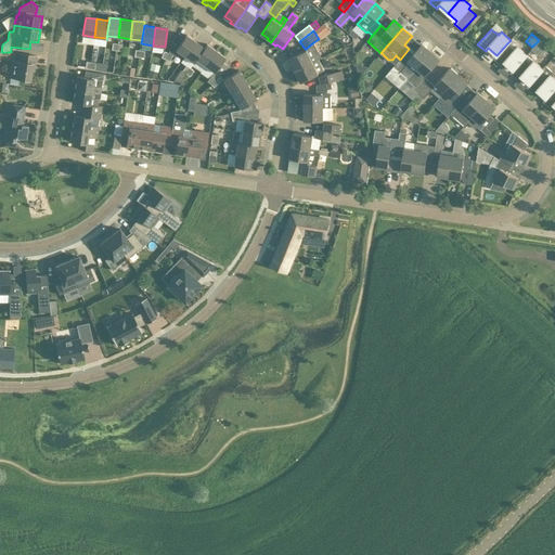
[(176,35),(168,53),(165,60),(169,62),(172,55),(176,57),(179,52),(190,37),(186,35),(182,40),(176,35)]
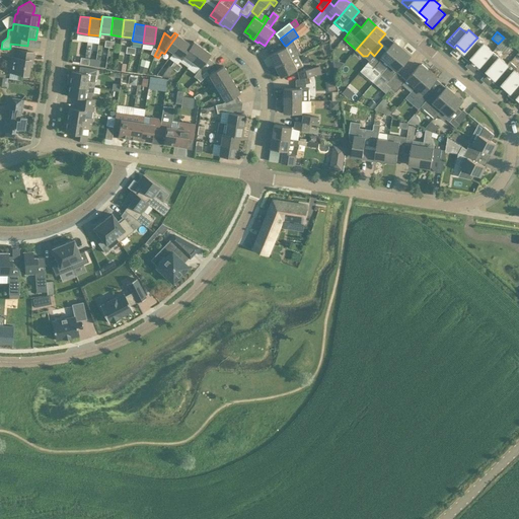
[(177,34),(167,49),(181,59),(183,56),(183,55),(191,45),(183,39),(177,34)]
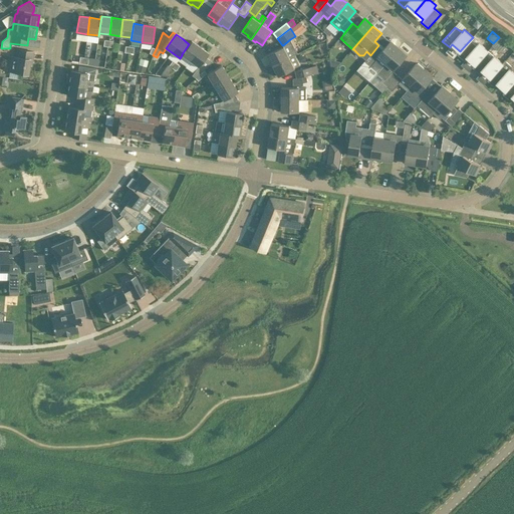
[(507,45),(499,38),(492,45),(500,52),(507,45)]
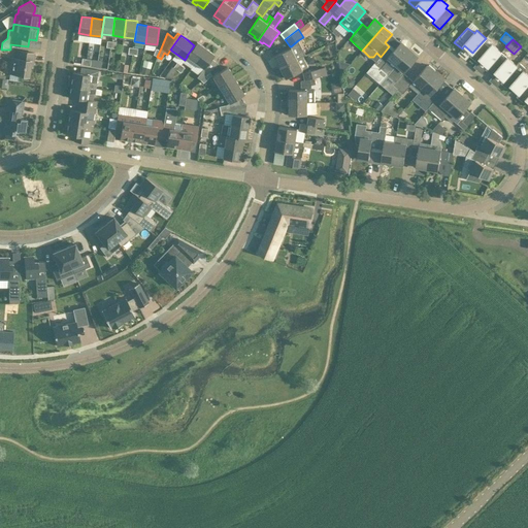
[(187,57),(195,62),(205,48),(197,41),(194,45),(187,56),(187,57)]
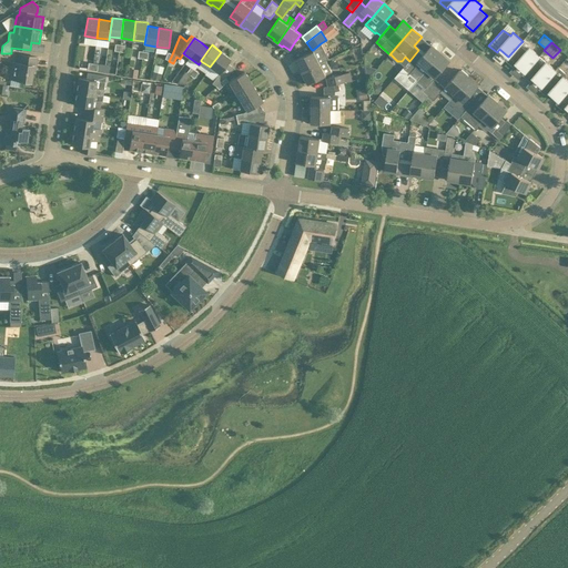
[(514,67),(517,64),(525,71),(536,59),(537,59),(539,56),(529,47),(527,51),(519,44),(508,57),(506,60),(514,67)]
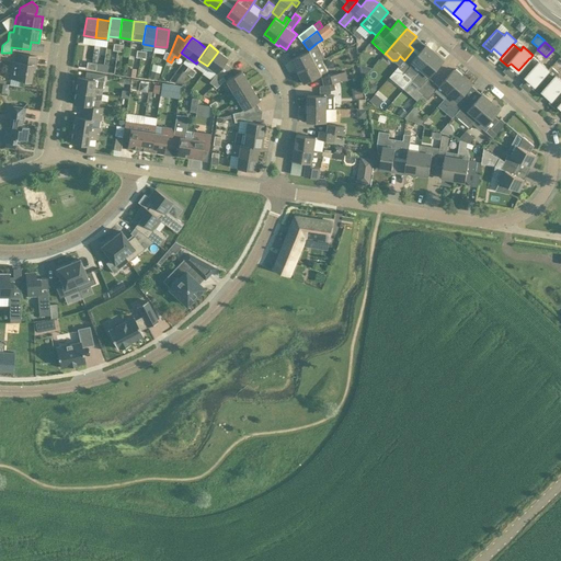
[(413,49),(404,60),(399,67),(395,72),(408,83),(412,79),(422,68),(435,53),(426,45),(418,54),(413,49)]
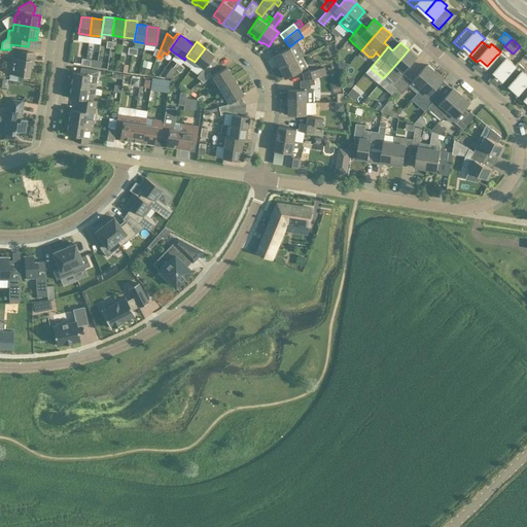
[(299,44),(275,56),(278,63),(277,63),(279,68),(296,59),(303,56),(303,57),(304,56),(299,44)]
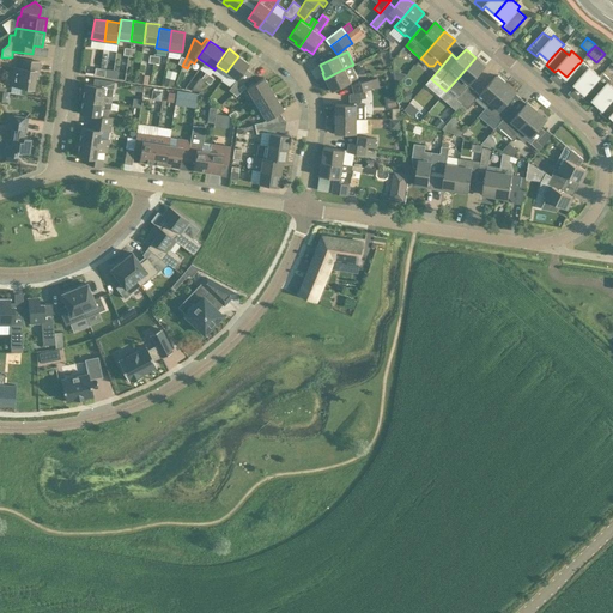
[(236,79),(229,90),(232,93),(238,87),(253,73),(246,68),(249,64),(238,56),(226,72),(236,79)]
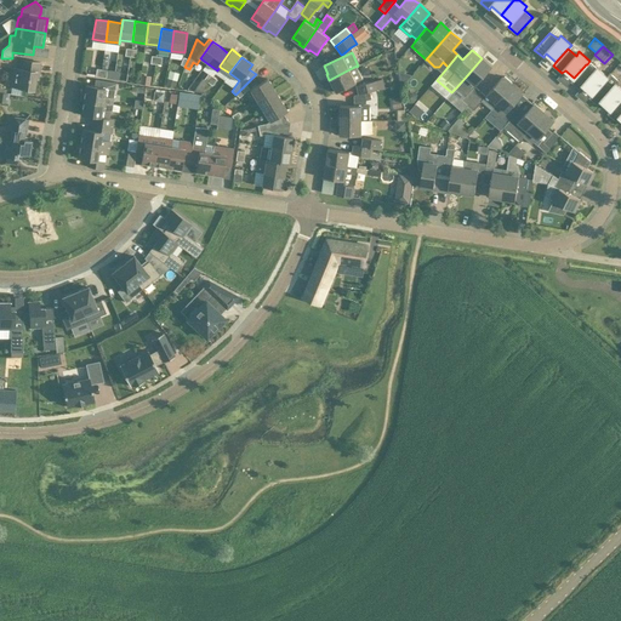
[(477,84),(491,67),(482,58),(467,75),(456,87),(466,96),(462,100),(468,104),(480,91),(476,86),(477,84)]
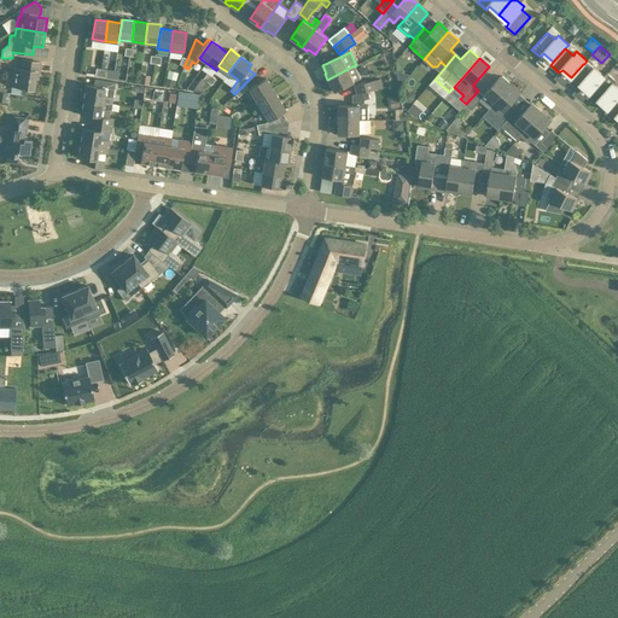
[(12,86),(22,87),(34,89),(36,71),(39,71),(41,62),(22,59),(21,68),(15,68),(12,86)]
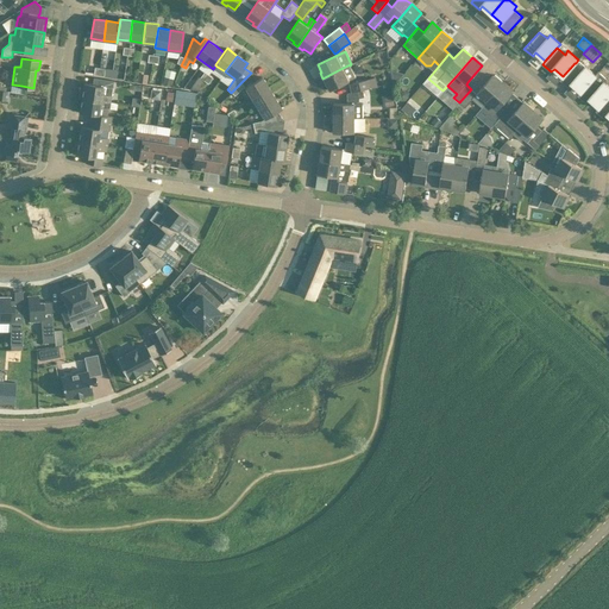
[(563,76),(560,80),(569,88),(572,85),(581,92),(596,75),(585,67),(583,70),(576,63),(575,63),(563,76)]
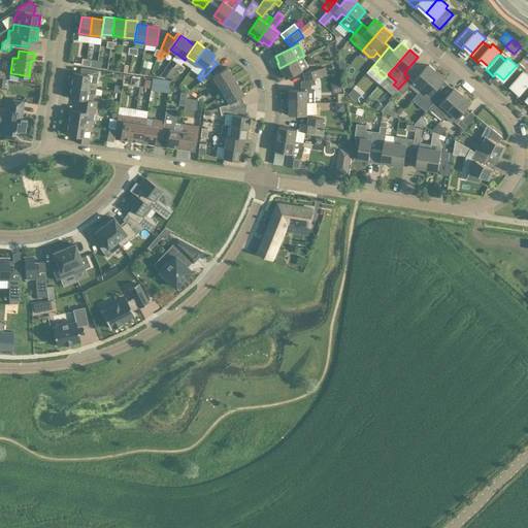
[(287,78),(296,74),(308,67),(303,57),(303,56),(297,59),(279,68),(282,72),(284,71),(287,78)]
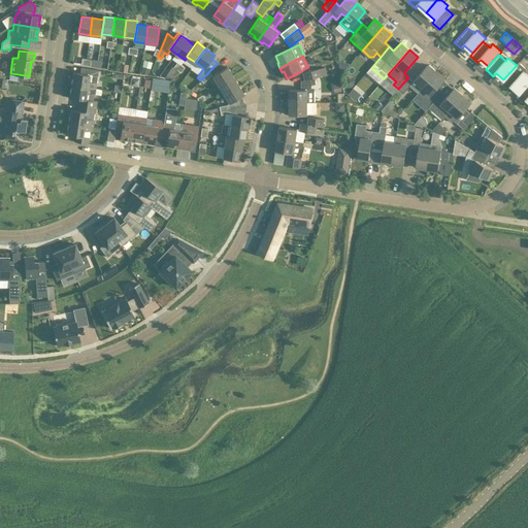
[(87,59),(86,66),(97,68),(98,61),(87,59)]
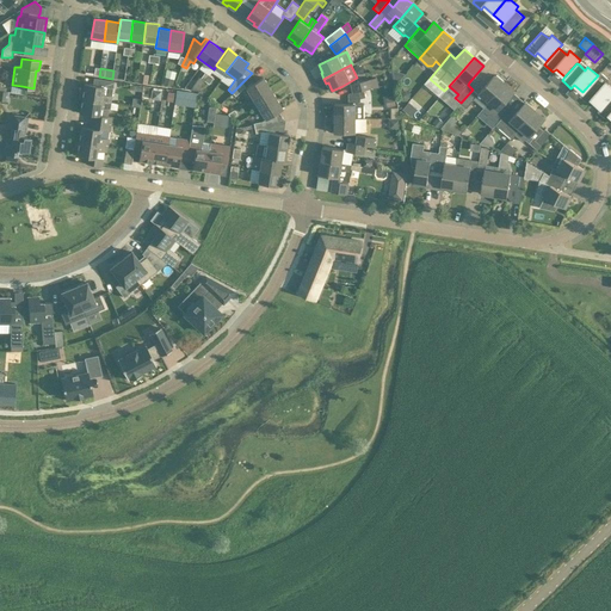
[(582,92),(580,96),(588,104),(592,100),(600,107),(610,96),(610,86),(606,82),(610,79),(602,73),(598,75),(582,92)]
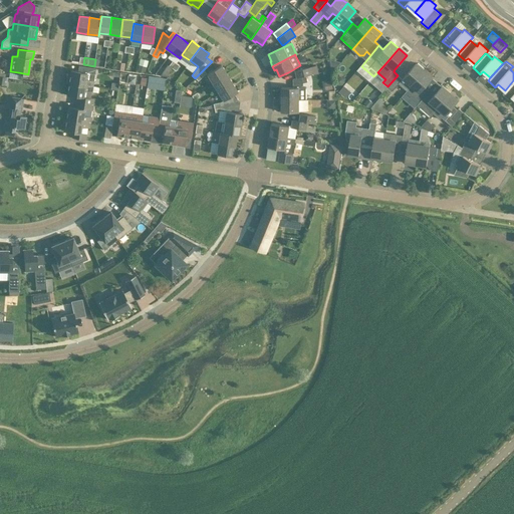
[(412,84),(425,70),(416,63),(404,77),(407,80),(402,86),(408,90),(412,84)]
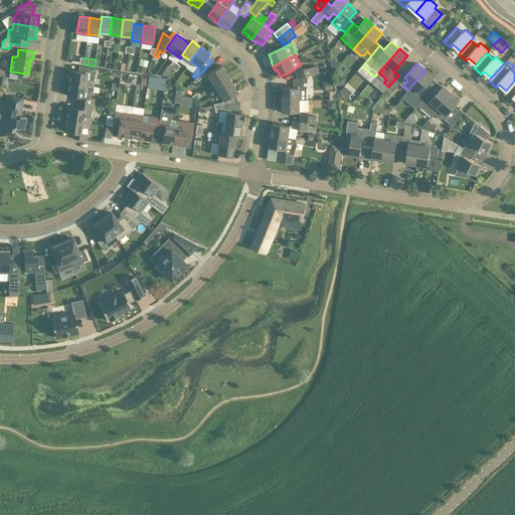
[(147,66),(139,64),(137,70),(145,72),(147,66)]
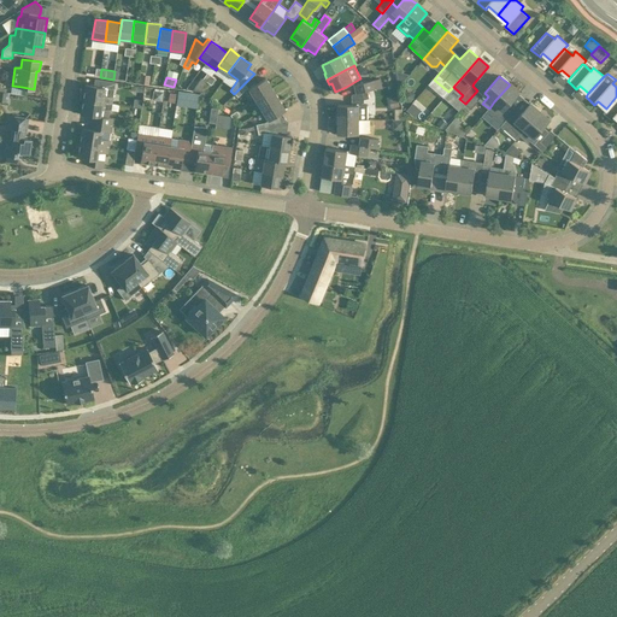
[(83,99),(112,104),(115,82),(94,78),(94,86),(86,84),(83,99)]
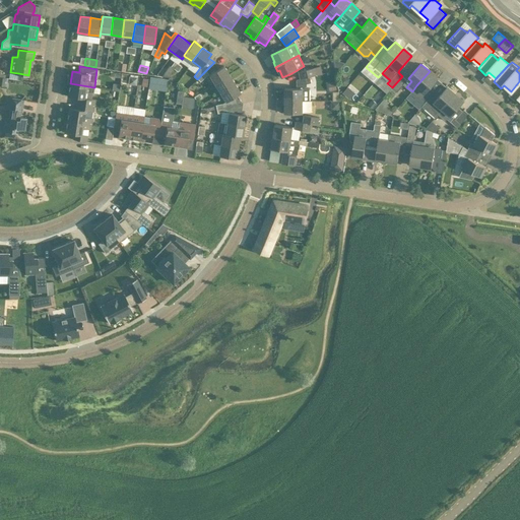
[(209,75),(214,83),(230,74),(223,66),(209,75)]
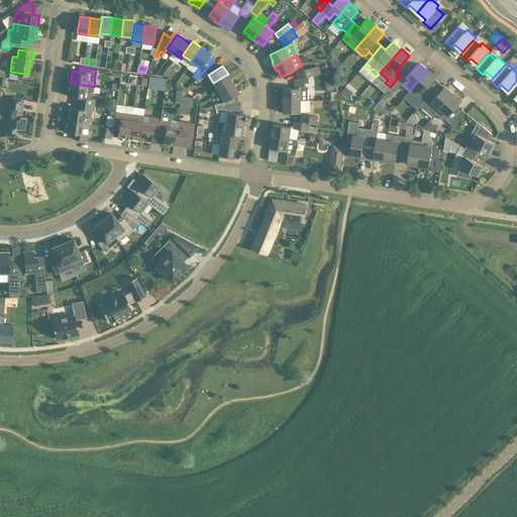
[(299,79),(304,78),(308,77),(321,74),(319,66),(297,72),(299,79)]
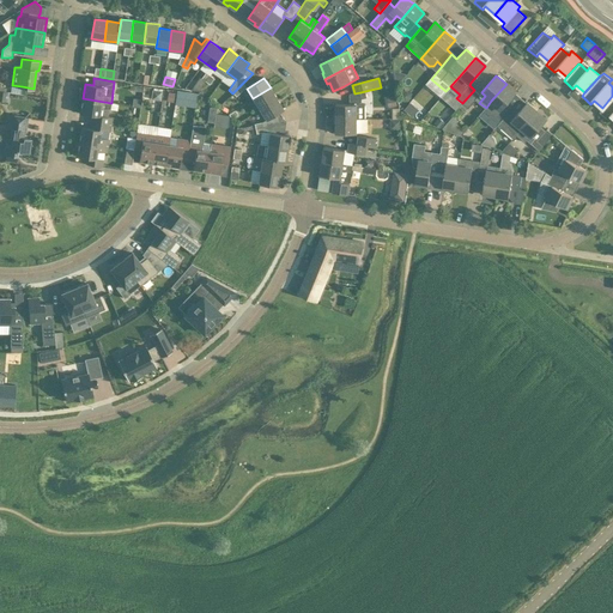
[(507,84),(486,108),(485,108),(501,122),(513,108),(508,103),(516,93),(507,84)]
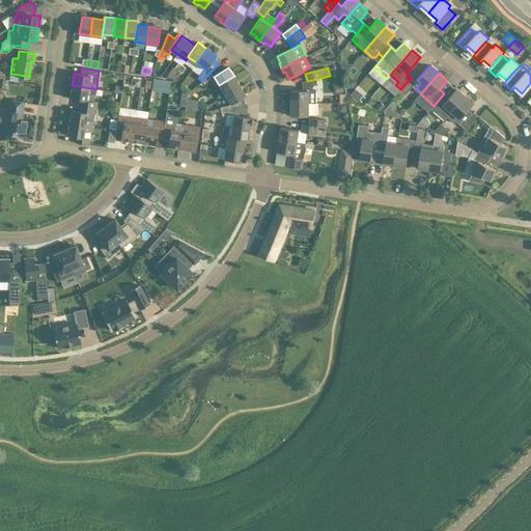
[(206,76),(201,81),(204,84),(210,80),(206,76)]
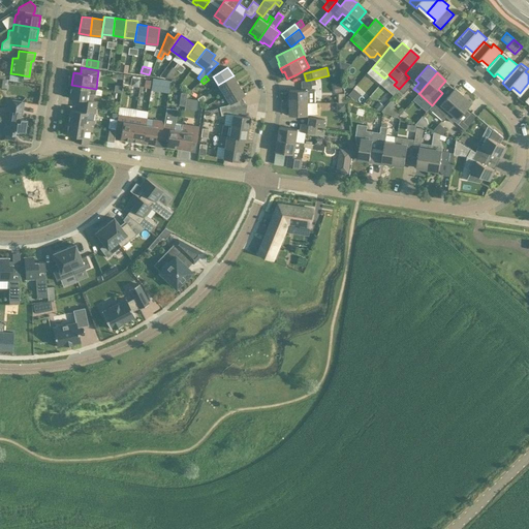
[(239,85),(234,75),(218,85),(224,94),(239,85)]
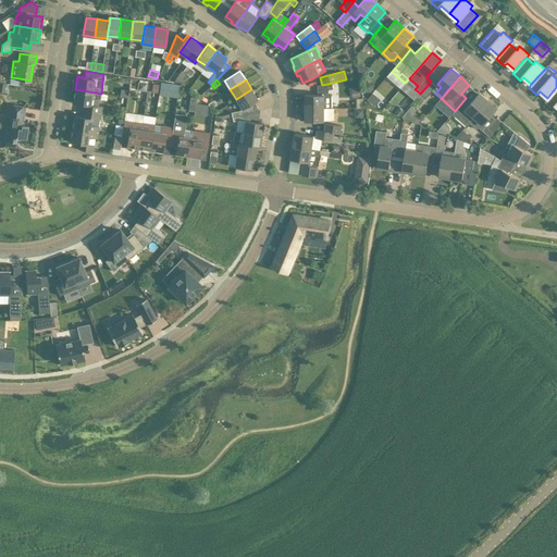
[(138,88),(139,90),(146,91),(147,83),(139,82),(138,88)]
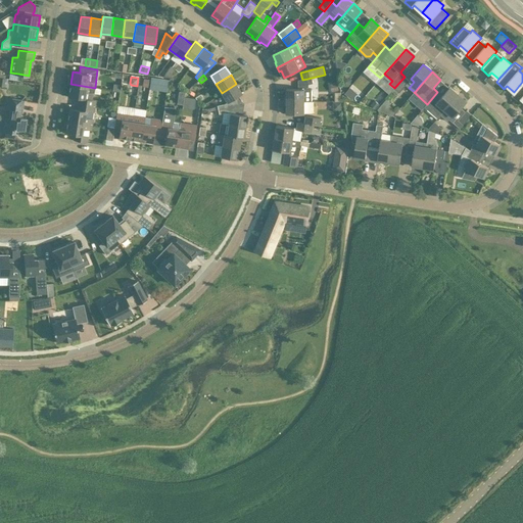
[(168,91),(169,78),(150,77),(150,90),(168,91)]
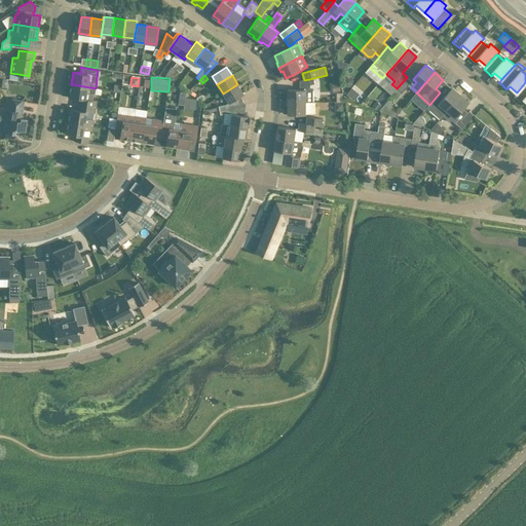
[(407,77),(397,88),(402,92),(402,94),(409,85),(412,81),(407,77)]
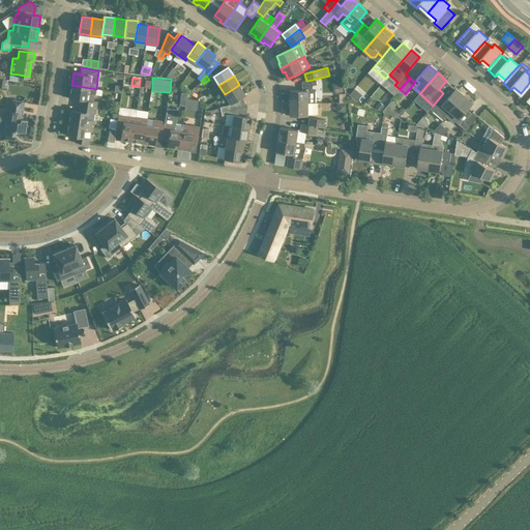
[(336,92),(344,91),(342,83),(335,84),(336,92)]
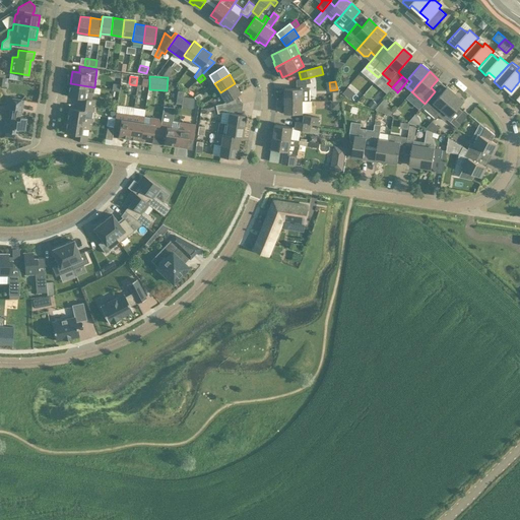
[(519,81),(511,91),(509,94),(516,102),(519,99),(519,100),(519,81)]
